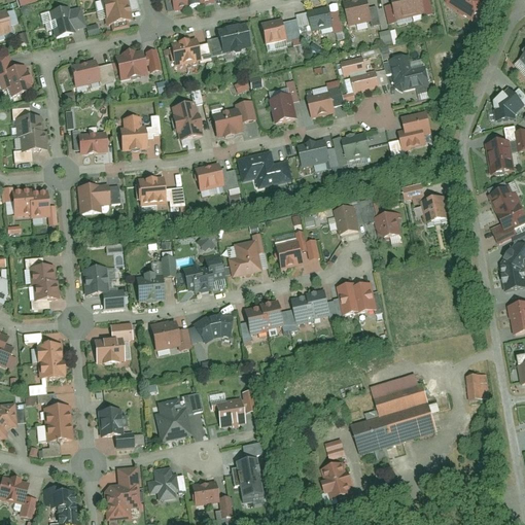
[(99,0),(105,24),(128,20),(127,11),(135,9),(133,0),(99,0)]
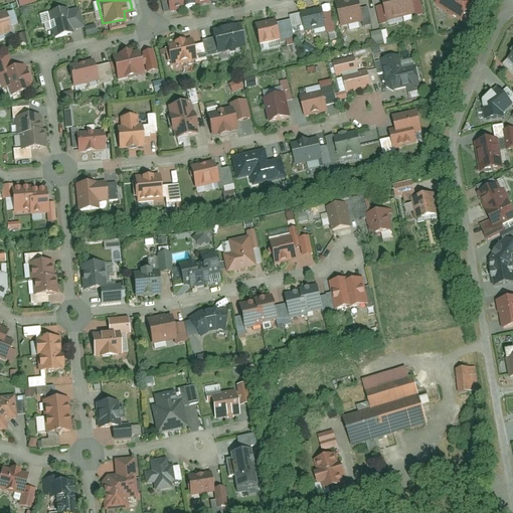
[(165,0),(168,9),(206,0),(165,0)]
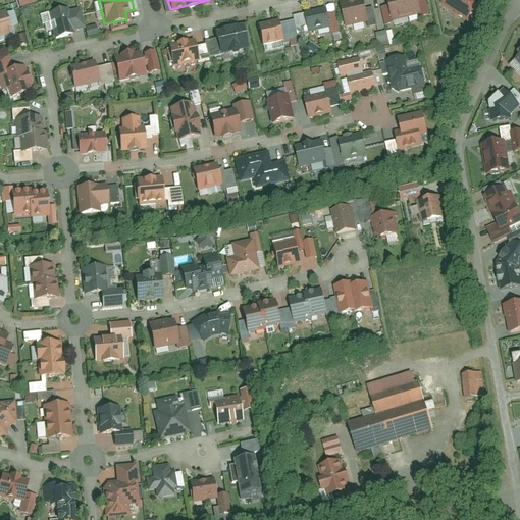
[(341,0),(346,23),(369,17),(365,5),(364,0),(341,0)]
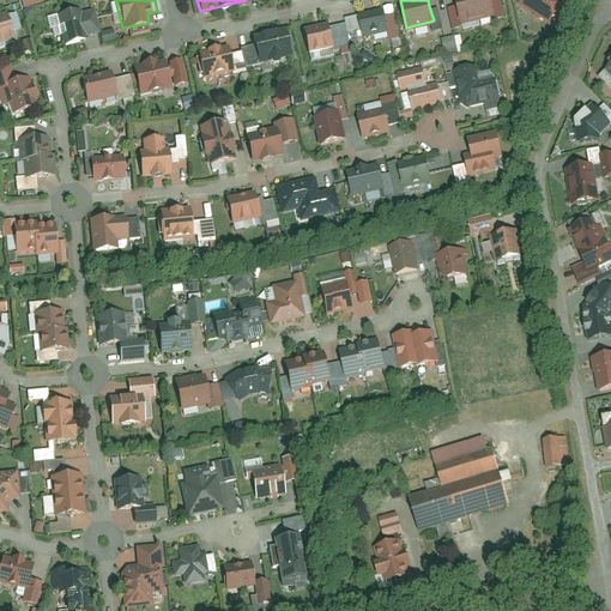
[(455,0),(457,2),(461,22),(495,13),(491,0),(455,0)]
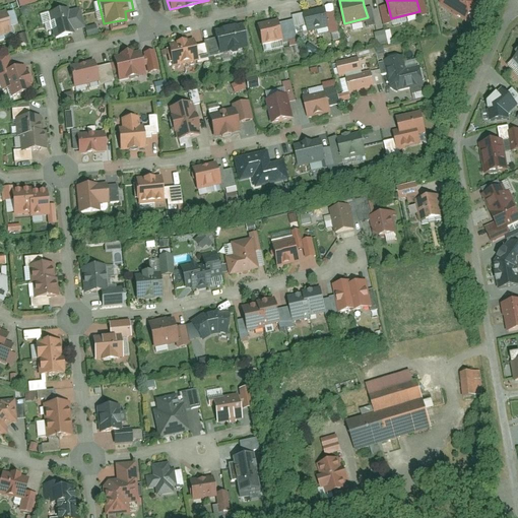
[(416,0),(419,11),(428,9),(425,0),(416,0)]
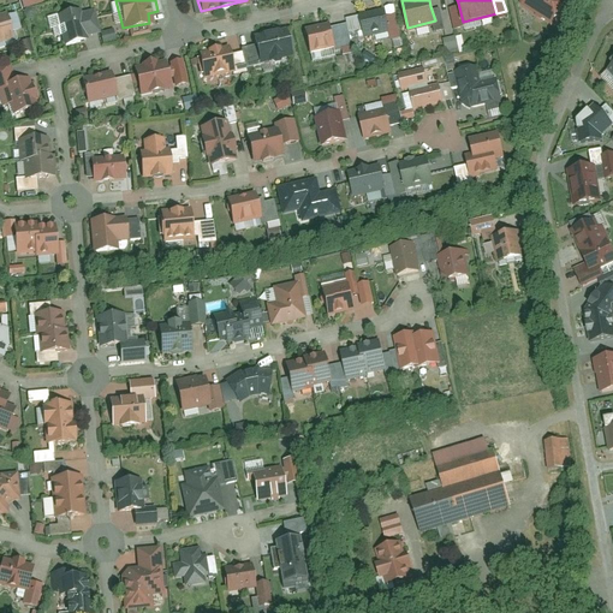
[(522,0),(522,1),(554,23),(570,0),(522,0)]
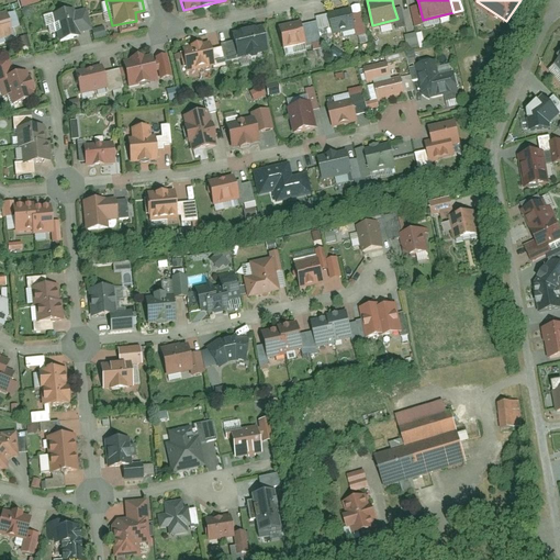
[(415,22),(423,20),(418,2),(411,4),(415,22)]
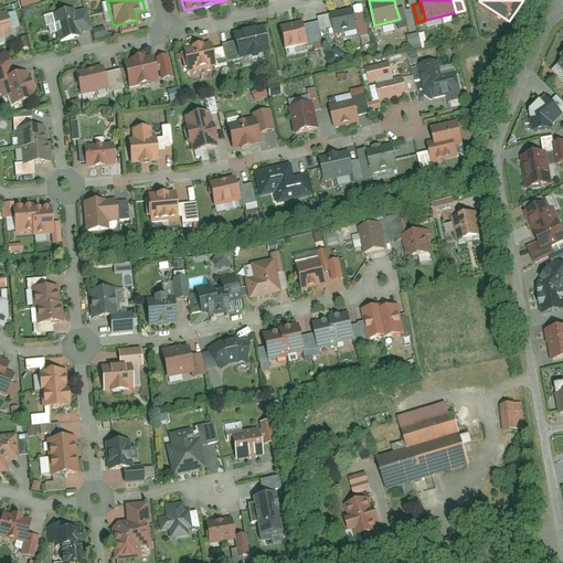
[(403,3),(395,6),(400,19),(401,25),(409,23),(403,3)]
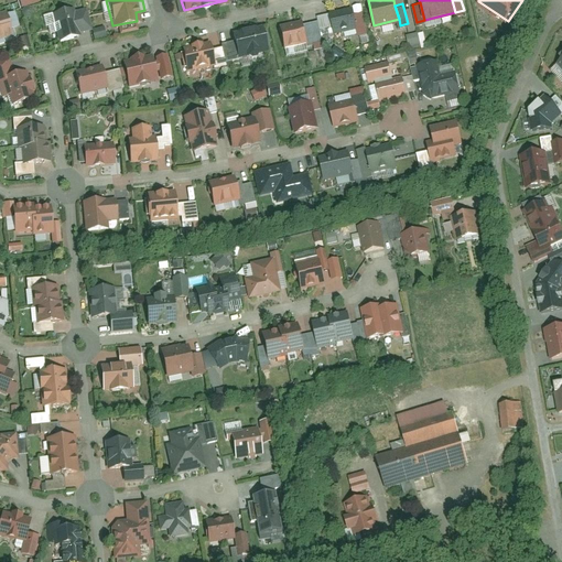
[(79,31),(92,28),(86,6),(74,9),(73,6),(52,11),(58,39),(80,33),(79,31)]
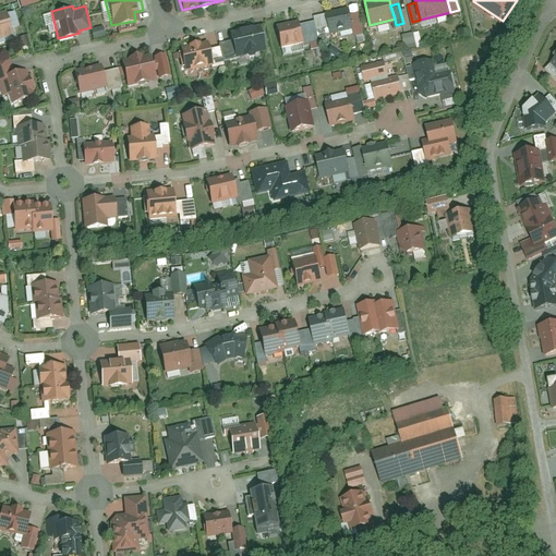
[(347,5),(325,11),(328,23),(330,32),(352,26),(349,13),(347,5)]
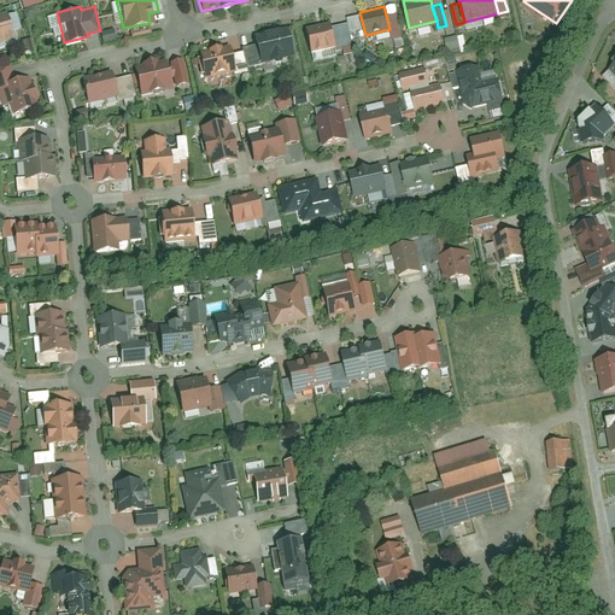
[(0,40),(13,36),(7,10),(0,12),(0,40)]
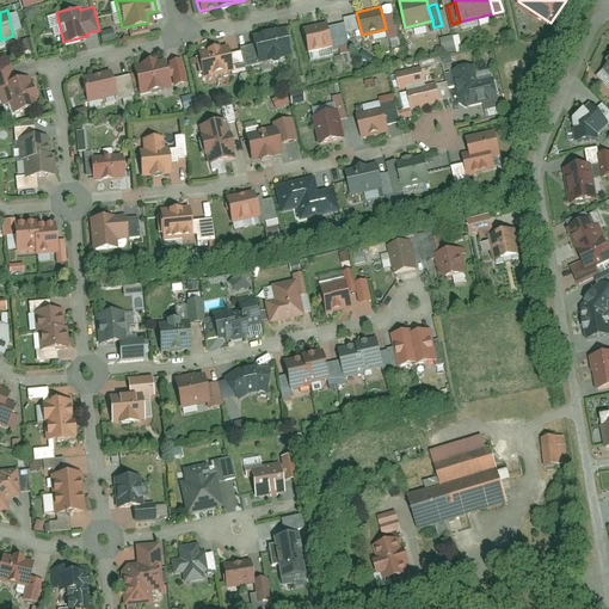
[(344,20),(346,29),(360,25),(356,12),(343,14),(344,20)]
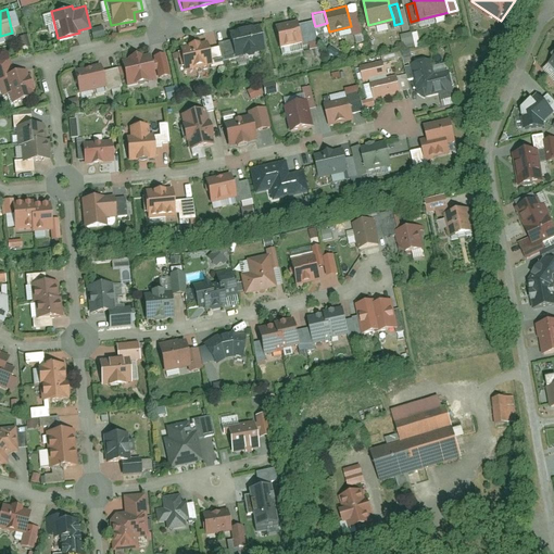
[(359,11),(348,13),(351,26),(353,33),(363,30),(359,11)]
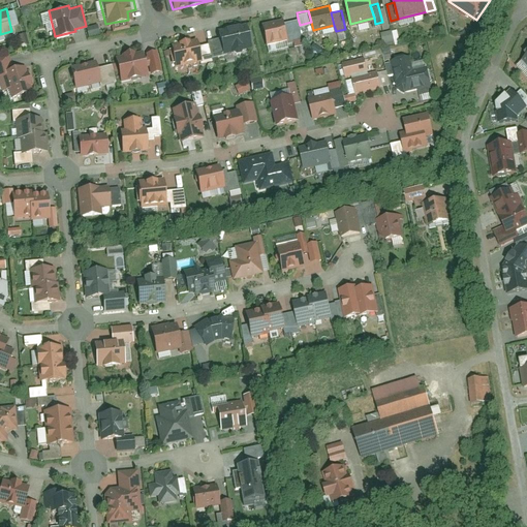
[(260,22),(266,42),(288,37),(284,21),(283,16),(260,22)]
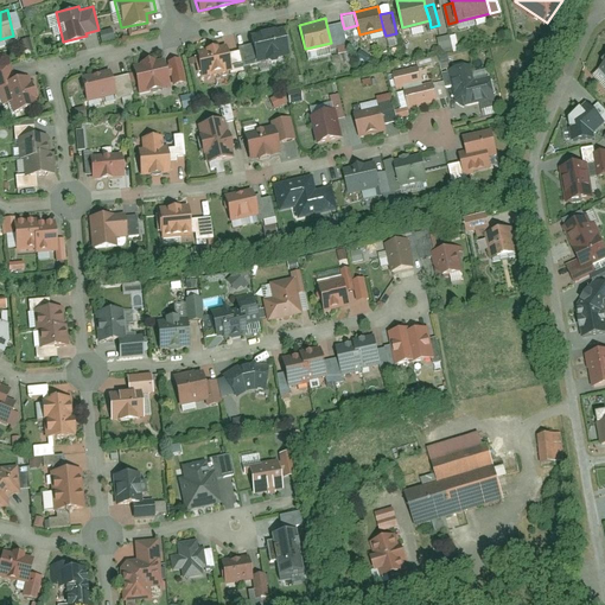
[(342,20),(326,24),(331,43),(332,46),(348,43),(344,29),(342,20)]
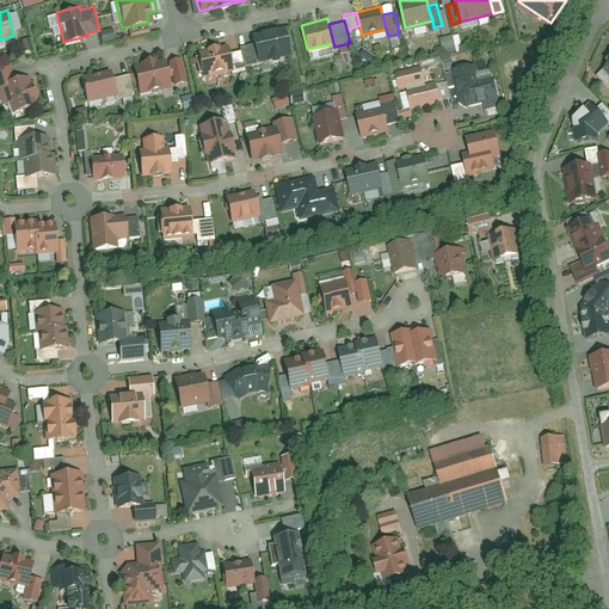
[(254,42),(258,59),(291,50),(285,25),(252,34),(254,42)]
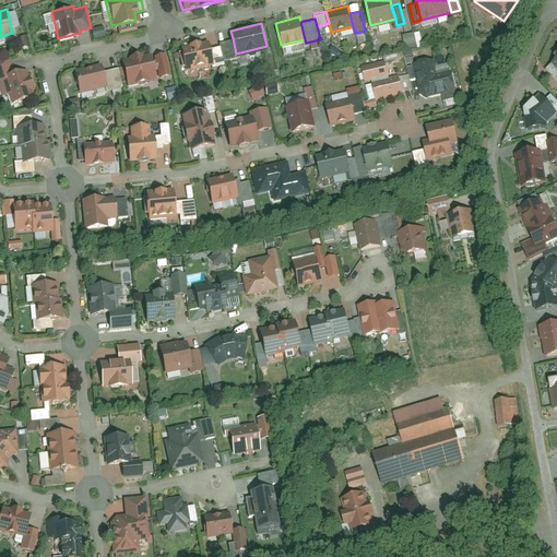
[(20,47),(26,46),(25,34),(18,35),(20,47)]
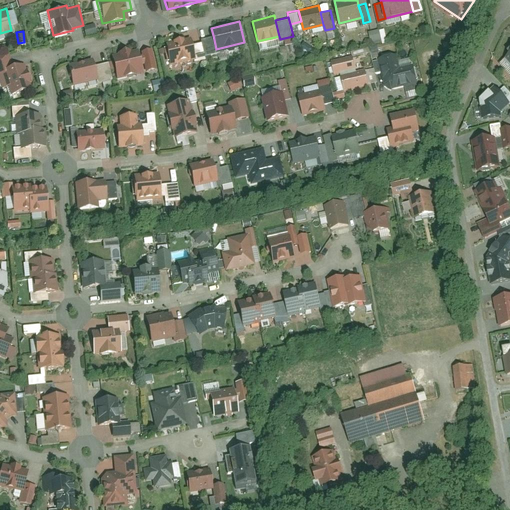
[(165,41),(170,63),(195,56),(192,43),(190,35),(165,41)]
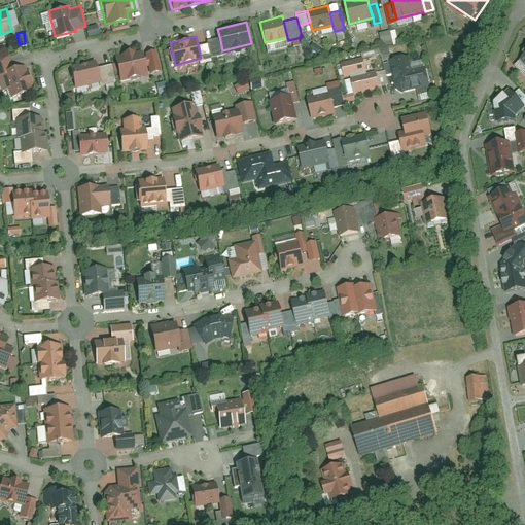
[(207,41),(210,55),(222,50),(219,36),(206,39),(207,41)]
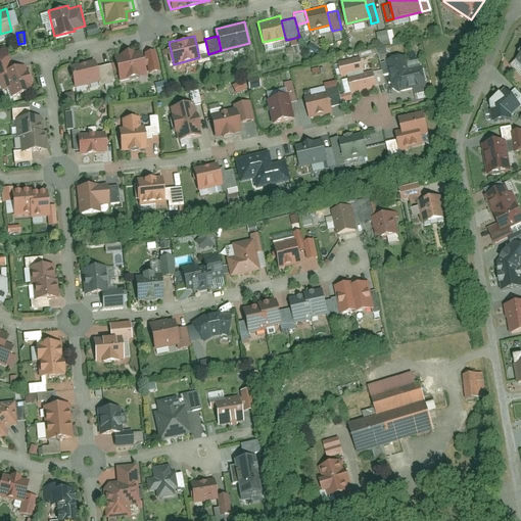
[(205,41),(196,44),(199,57),(200,61),(209,59),(208,54),(205,41)]
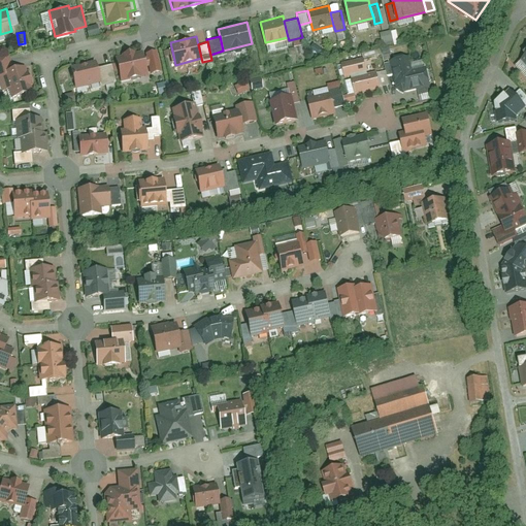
[(114,55),(121,79),(149,72),(142,47),(114,55)]
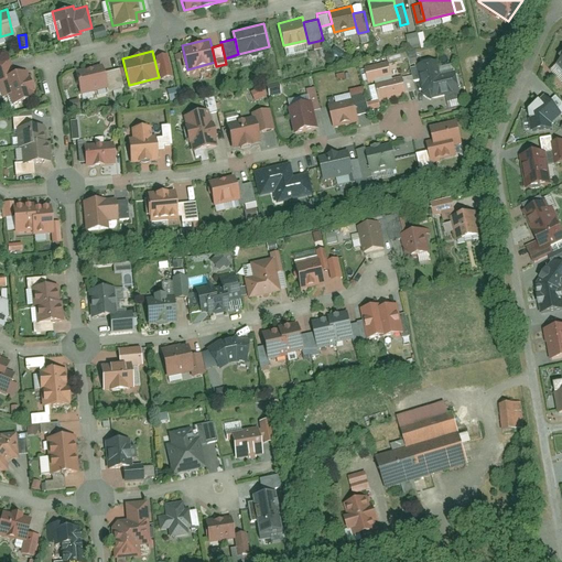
[(168,52),(155,55),(161,76),(173,74),(168,52)]
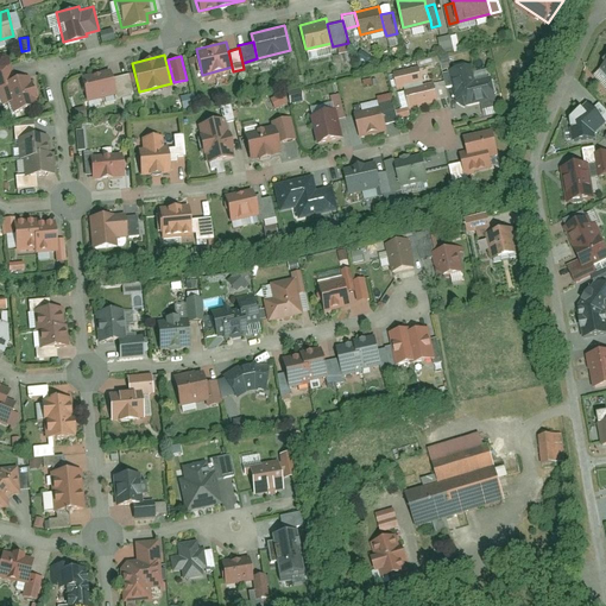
[(12,111),(38,103),(30,73),(14,77),(11,61),(0,63),(0,95),(2,102),(10,100),(12,111)]
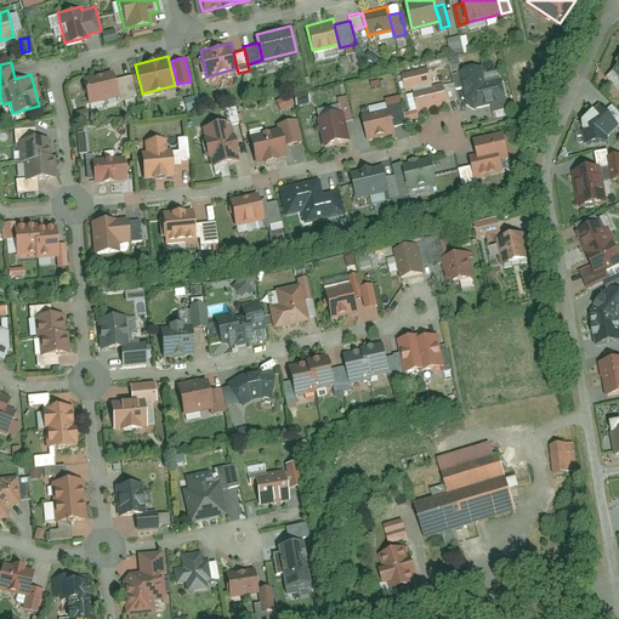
[(475,107),(509,98),(503,77),(487,80),(482,63),(459,69),(467,101),(475,107)]
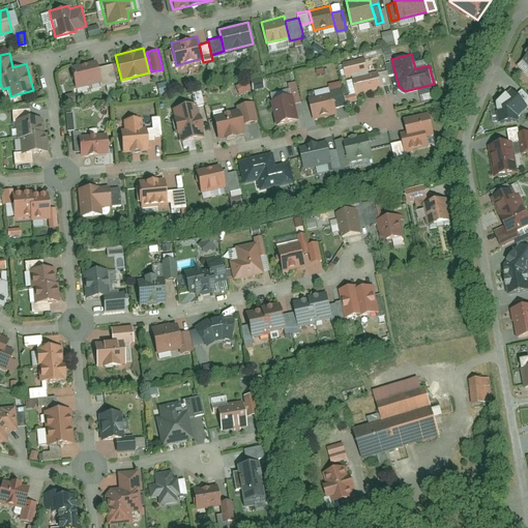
[(346,74),(368,69),(364,56),(343,61),(346,74)]
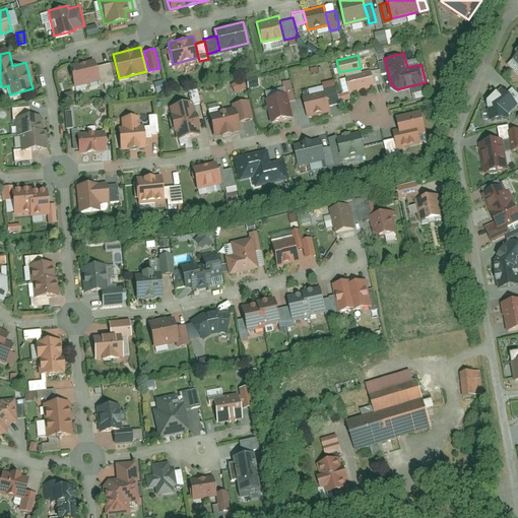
[(68,63),(74,85),(99,79),(95,64),(93,57),(68,63)]
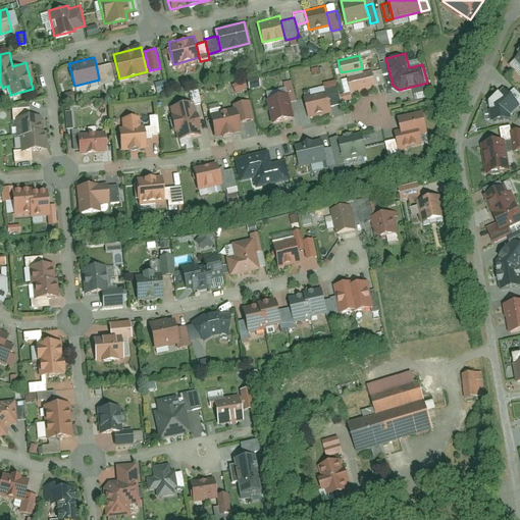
[(109,61),(96,64),(99,80),(100,84),(114,80),(109,61)]
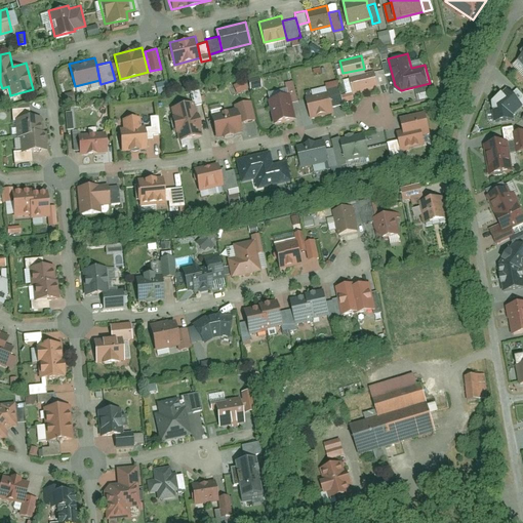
[(350,75),(354,91),(379,86),(375,69),(350,75)]
